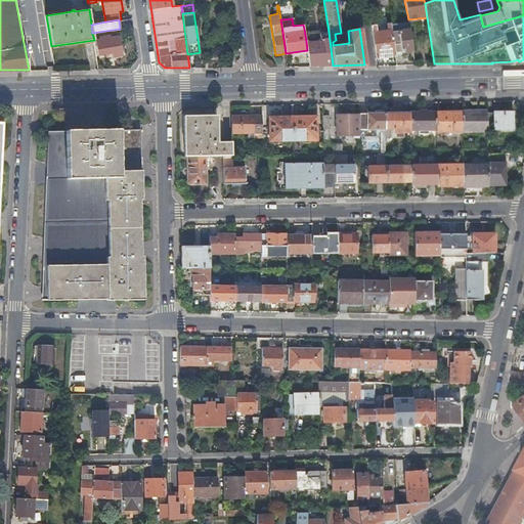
[(391,24),(391,23),(387,23),(386,20),(376,22),(376,24),(370,25),(376,58),(396,56),(395,53),(392,32),(391,24)]
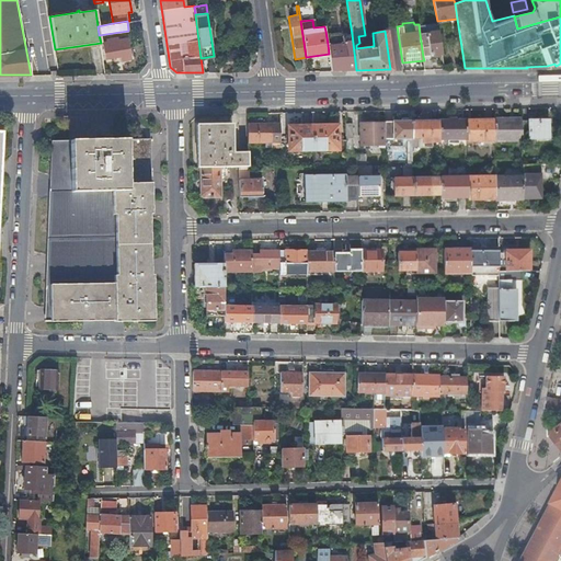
[(438,31),(437,22),(419,25),(420,34),(426,33),(426,32),(438,31)]
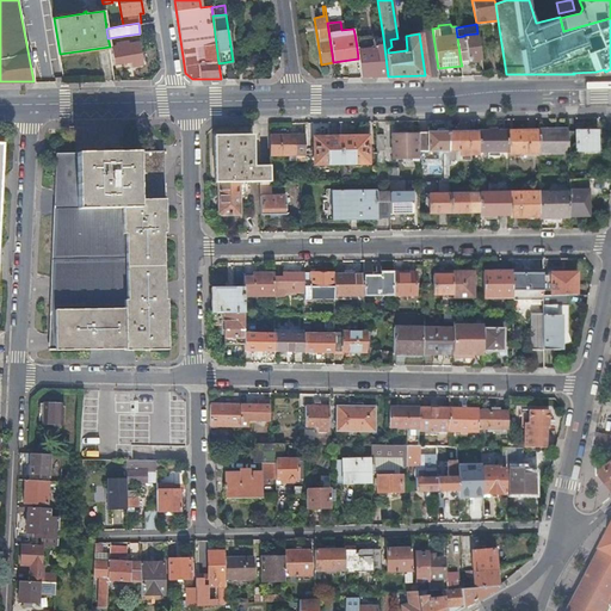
[(461,62),(481,59),(477,34),(464,35),(464,36),(457,37),(461,62)]
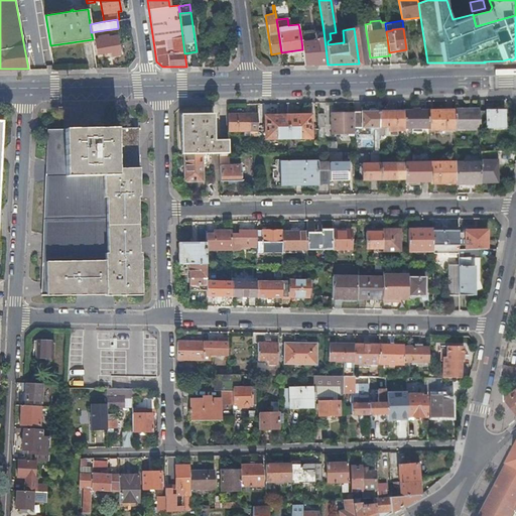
[(304,65),(318,65),(328,65),(324,31),(313,32),(314,39),(301,40),(302,49),(304,65)]
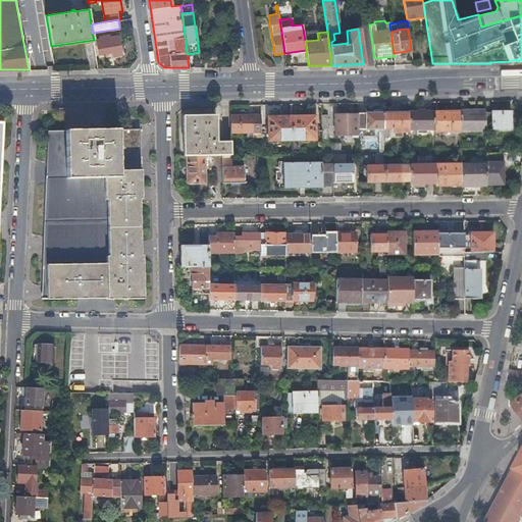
[(110,38),(110,35),(96,38),(99,54),(112,52),(112,56),(121,54),(118,37),(110,38)]
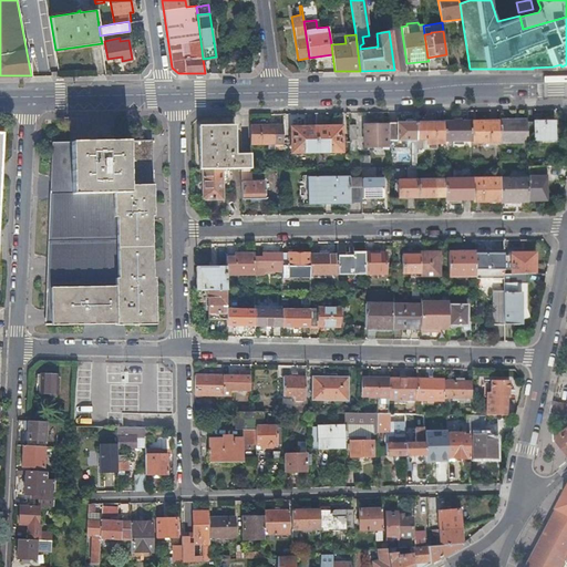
[(535,120),(527,120),(527,135),(535,135),(535,140),(555,140),(555,119),(548,119),(535,120)]
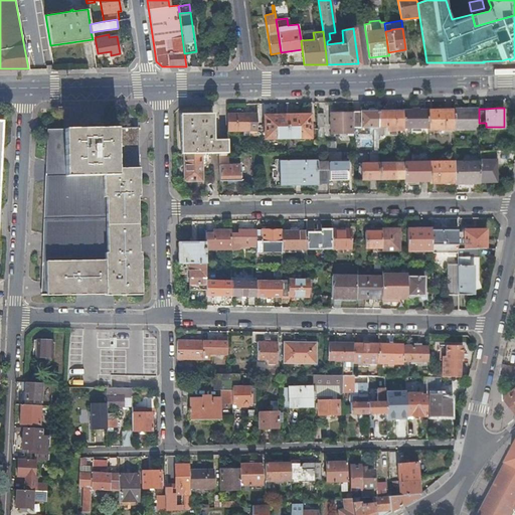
[(479,109),(454,110),(454,128),(479,128),(479,123),(479,109)]
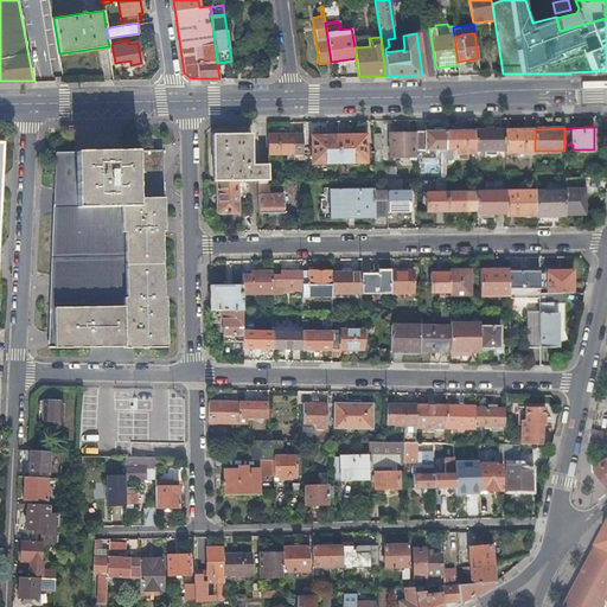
[(475,129),(446,131),(446,149),(451,149),(458,149),(458,154),(466,154),(475,153),(475,149),(475,129)]
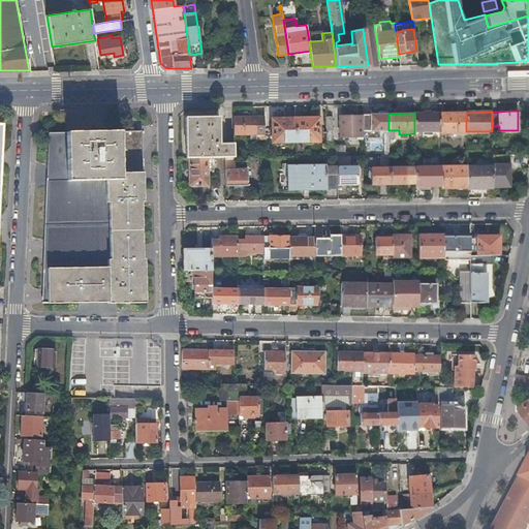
[(440,113),(414,113),(414,130),(440,130),(440,113)]
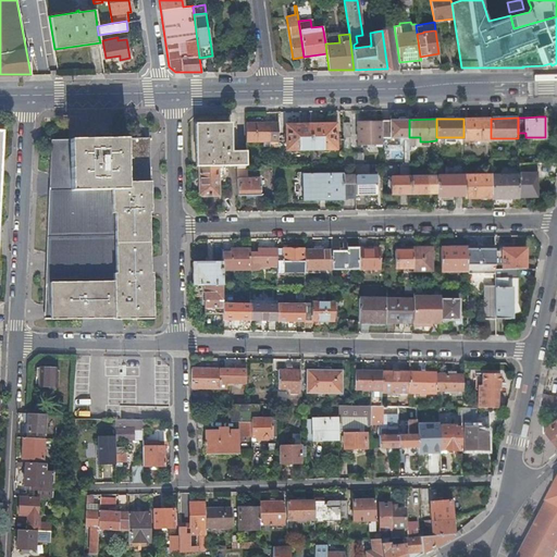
[(463,119),(463,137),(463,138),(491,138),(491,119),(463,119)]
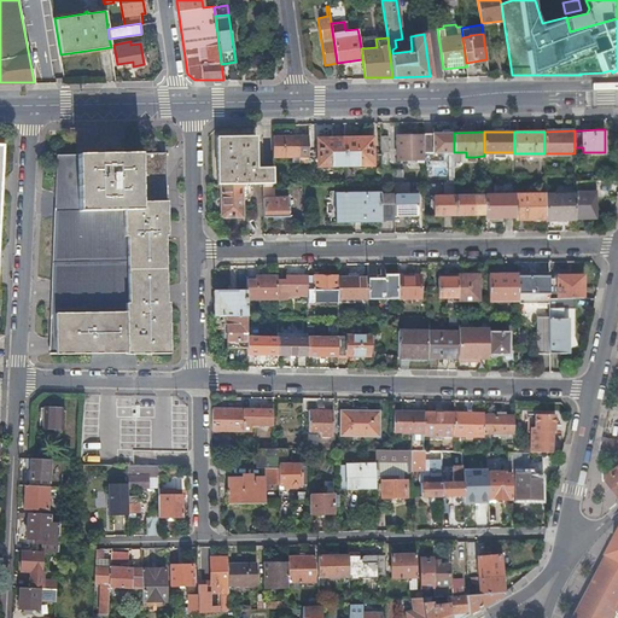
[(454,133),(424,133),(424,135),(424,157),(443,156),(443,152),(449,152),(454,152),(454,133)]
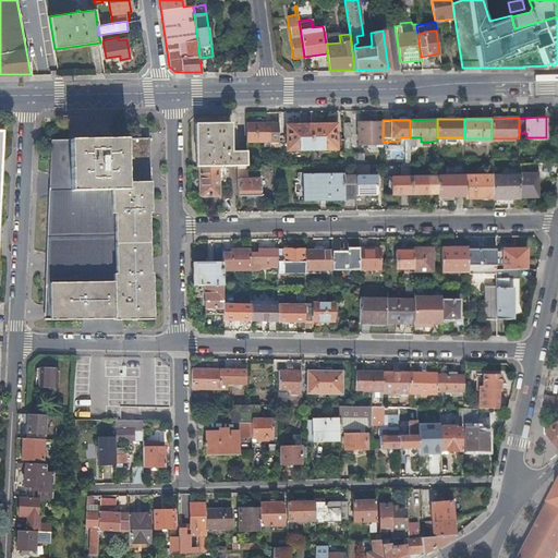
[(225,166),(237,166),(246,166),(246,152),(235,150),(234,122),(196,123),(197,166),(199,166),(225,166)]
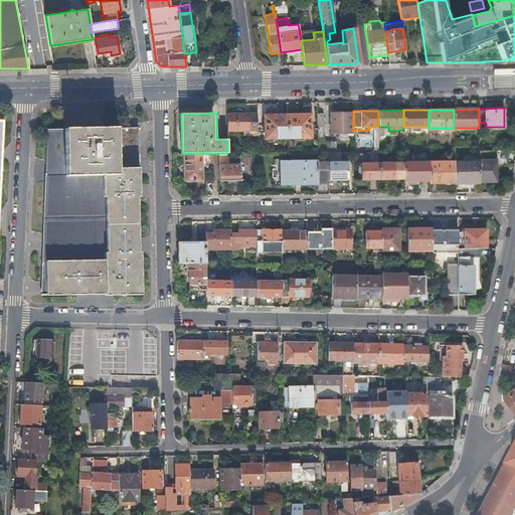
[(227,131),(258,130),(258,113),(227,114),(227,131)]
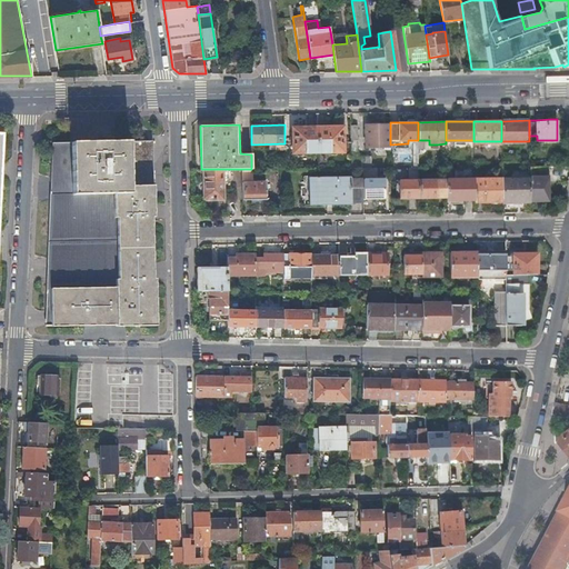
[(390,145),(390,125),(366,125),(366,147),(383,147),(390,147),(390,145)]
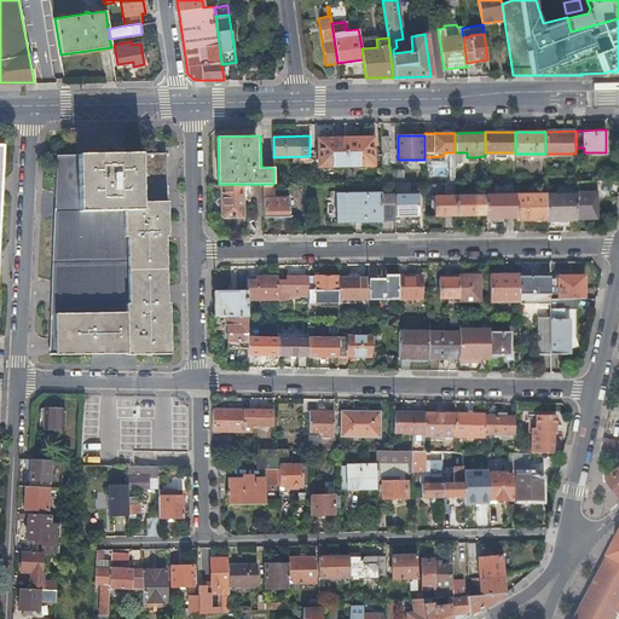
[(346,166),(346,138),(319,138),(319,166),(346,166)]
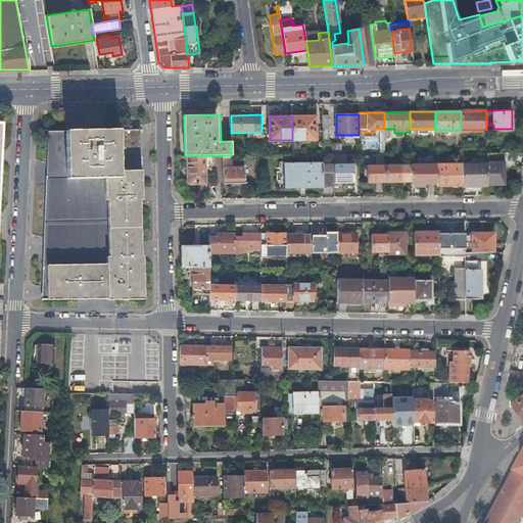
[(316,116),(292,116),(292,140),(316,140),(316,116)]
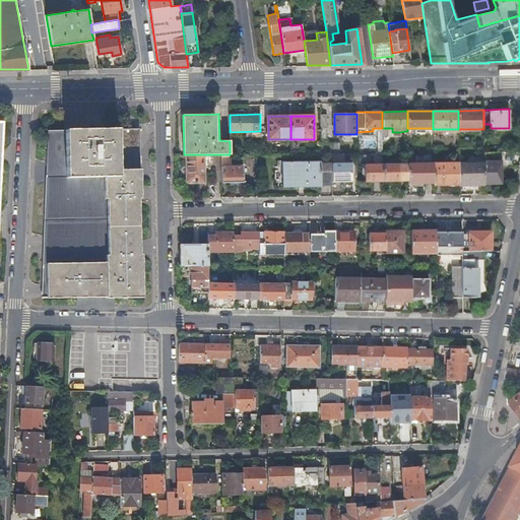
[(140,150),(140,128),(100,128),(81,129),(66,129),(49,130),(47,163),(47,182),(44,236),(43,257),(42,284),(41,298),(76,297),(93,297),(107,296),(107,298),(114,298),(142,297),(141,253),(139,253),(139,241),(139,200),(139,197),(140,197),(140,186),(140,177),(140,150)]
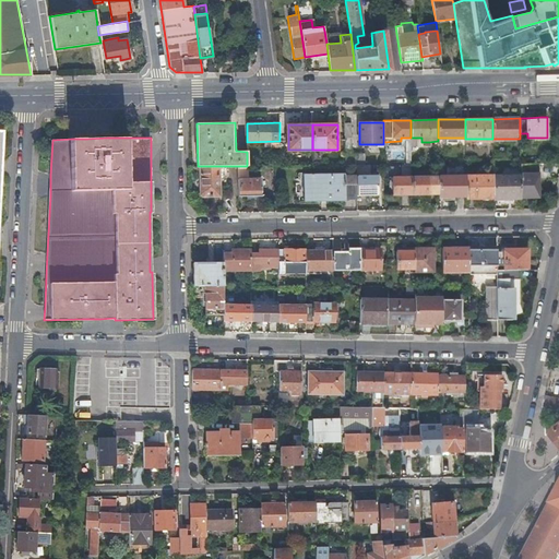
[(353,153),(346,153),(346,165),(356,165),(365,165),(365,153),(353,153)]
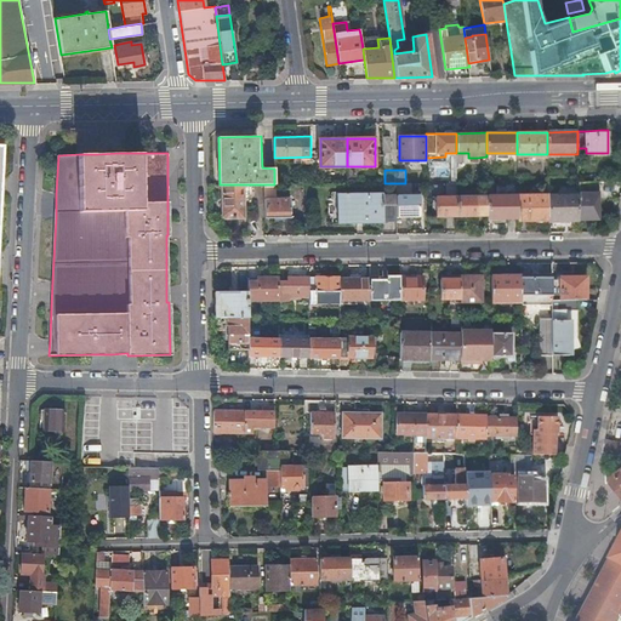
[(598,181),(579,181),(579,195),(579,200),(579,220),(588,220),(599,220),(598,200),(598,181)]
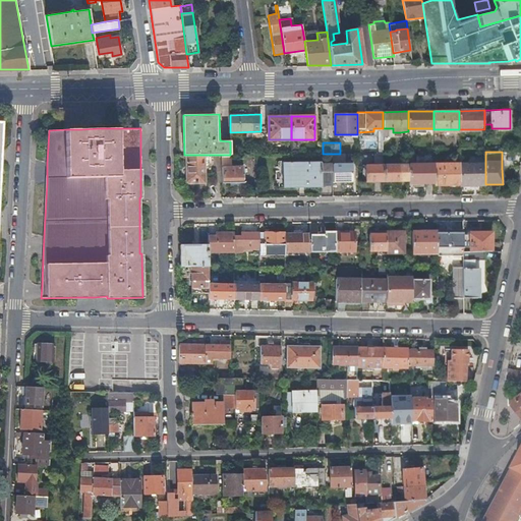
[(383,153),(379,153),(377,153),(377,165),(366,165),(366,181),(384,181),(384,165),(383,153)]
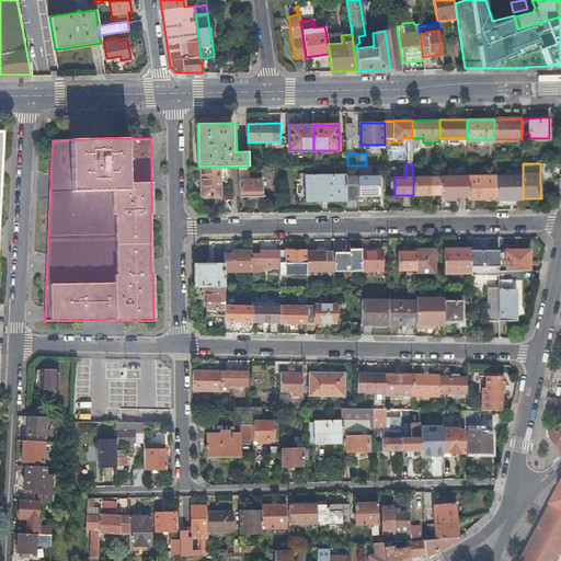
[(370,165),(366,165),(357,165),(358,175),(358,196),(379,196),(379,176),(370,176),(370,165)]
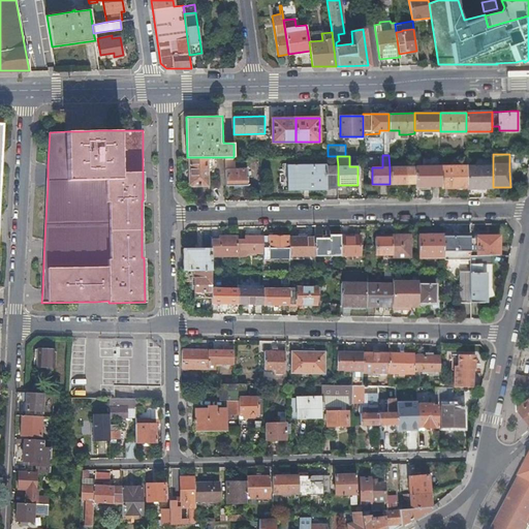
[(213,164),(213,157),(189,157),(189,183),(192,185),(208,185),(208,164),(213,164)]
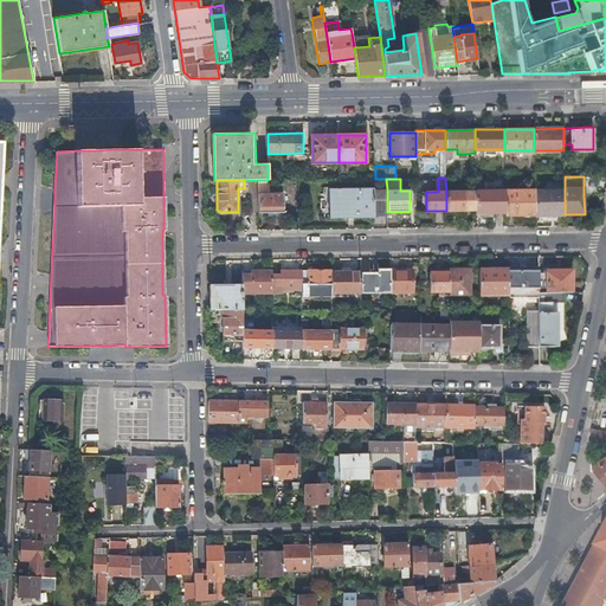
[(387,212),(387,189),(330,191),(330,217),(372,216),(387,216),(387,212)]
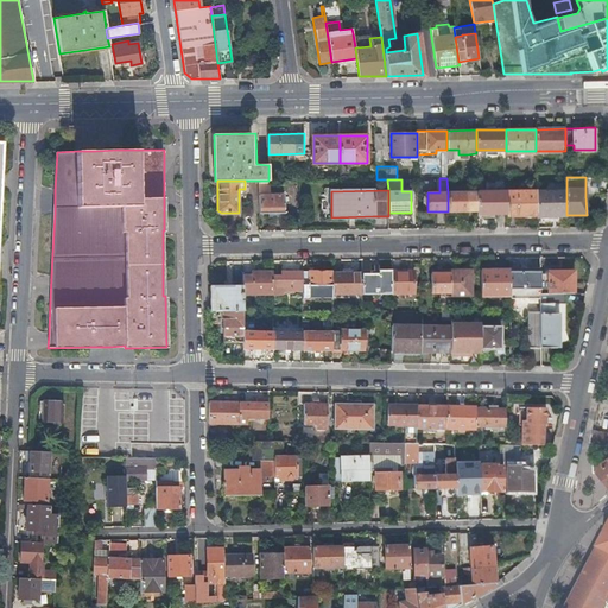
[(448,192),(448,211),(477,211),(477,191),(448,192)]
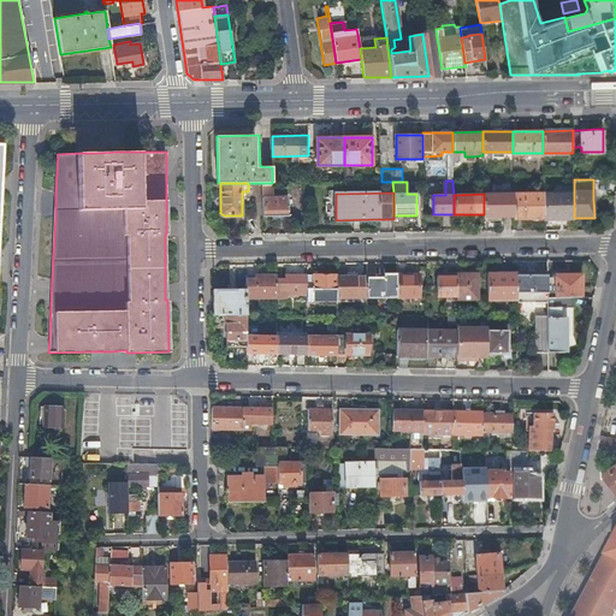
[(484,194),(484,214),(484,217),(514,217),(514,194),(484,194)]
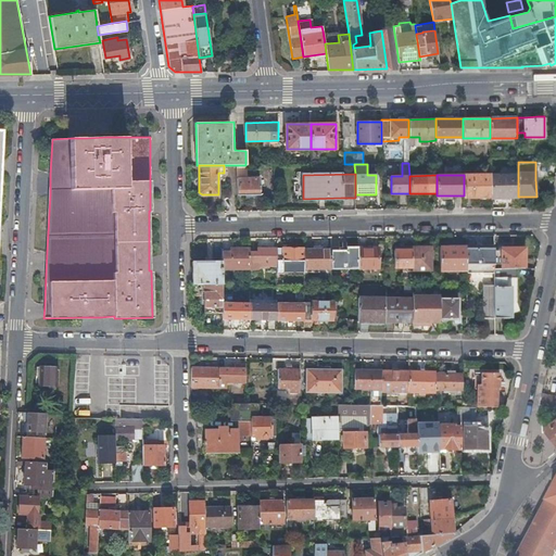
[(491,175),(464,175),(464,196),(464,197),(491,197),(491,175)]
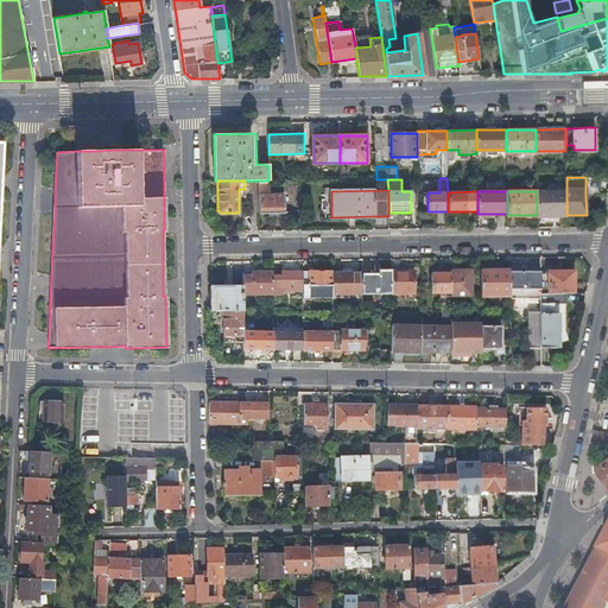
[(567,191),(537,191),(537,215),(567,215),(567,196),(567,191)]
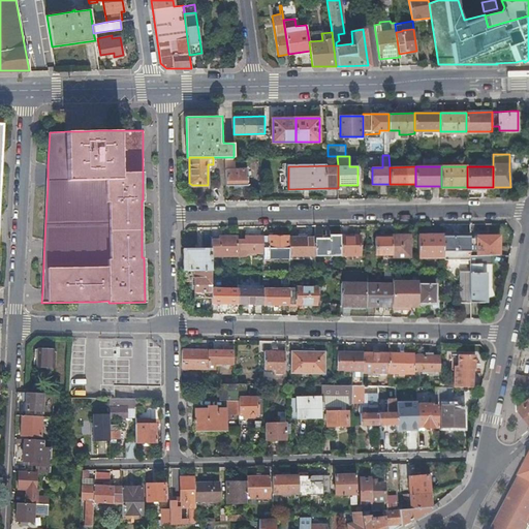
[(247,168),(225,168),(225,185),(230,185),(247,185),(247,168)]
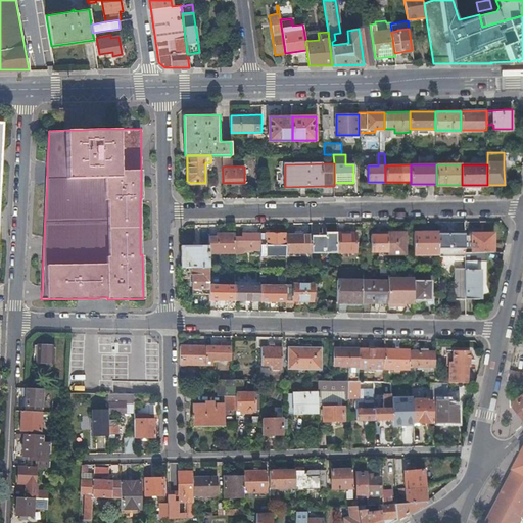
[(438,234),(439,248),(439,254),(439,257),(464,256),(464,252),(464,235),(464,230),(446,230),(446,233),(438,234)]
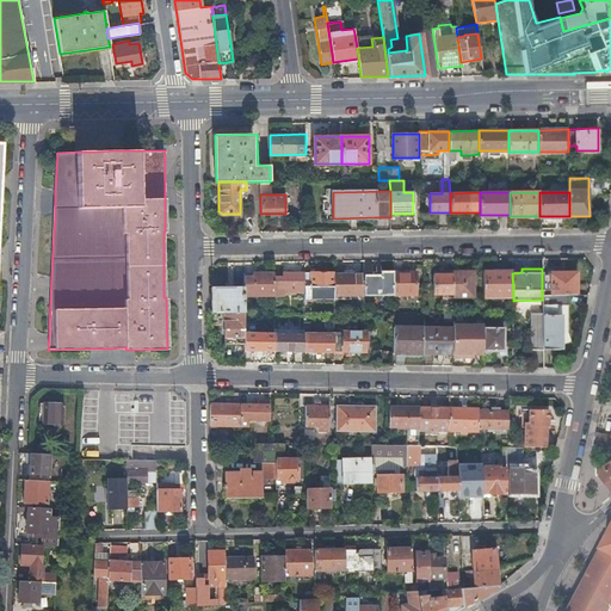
[(483,271),(483,297),(513,297),(513,290),(512,273),(512,270),(483,271)]
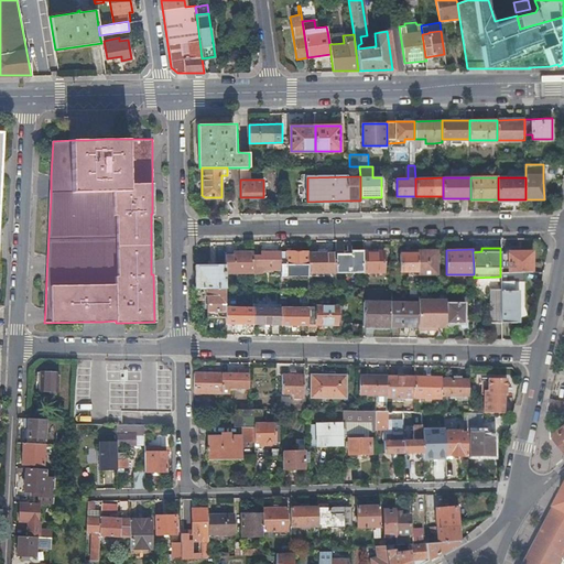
[(520,252),(500,253),(500,272),(524,272),(532,271),(532,250),(530,249),(521,249),(520,251),(520,252)]
